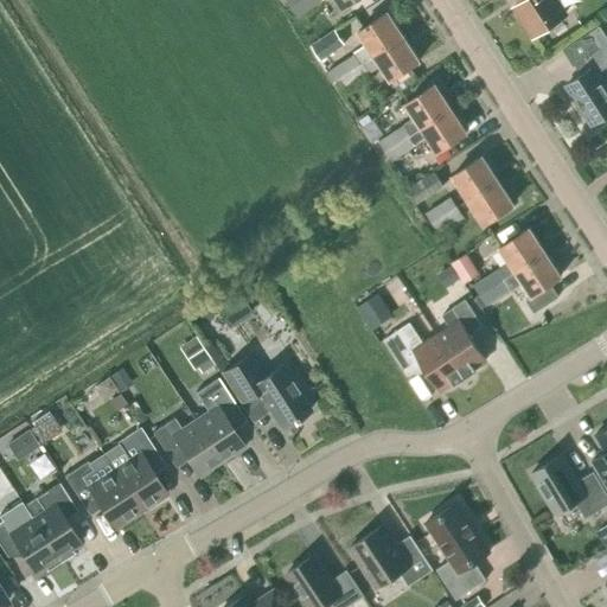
[(301,0),(292,6),(299,17),(323,1),(324,0),(338,0),(343,7),(353,0),(301,0)]
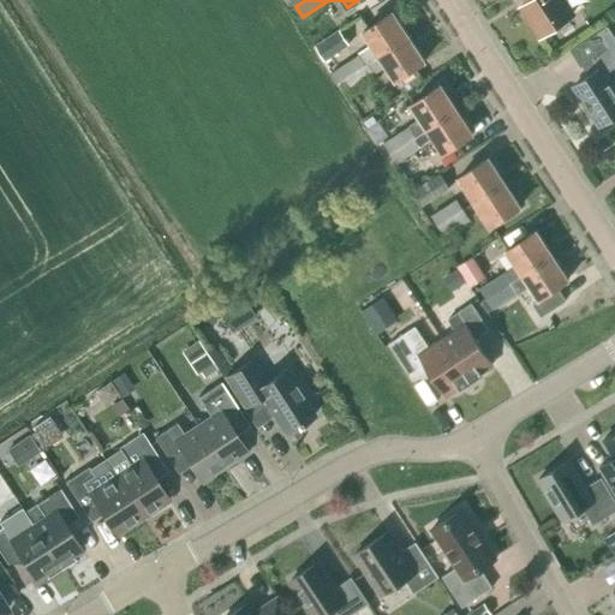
[(525,0),(529,4),(524,7),(542,35),(573,13),(563,0),(525,0)]
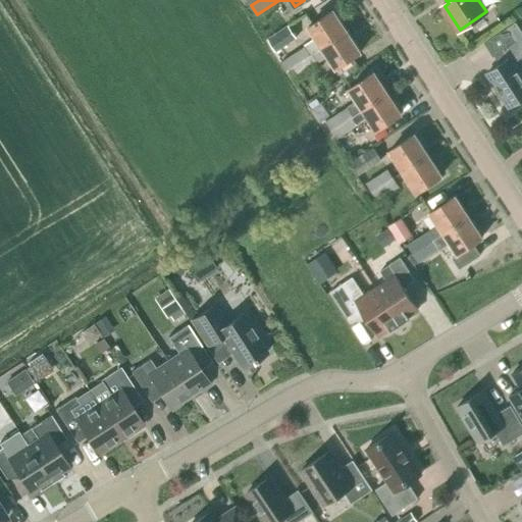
[(306,45),(306,46),(285,59),(292,67),(312,54),(348,31),(334,10),(308,27),(316,38),(306,45)]
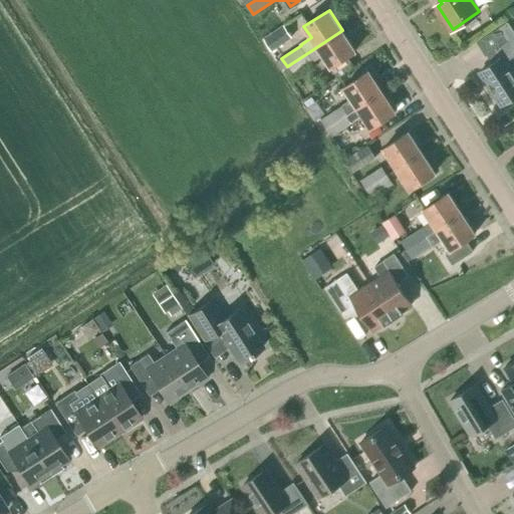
[(477,41),(486,55),(487,54),(493,63),(480,71),(502,104),(513,96),(513,73),(506,61),(513,55),(513,29),(508,21),(477,41)]
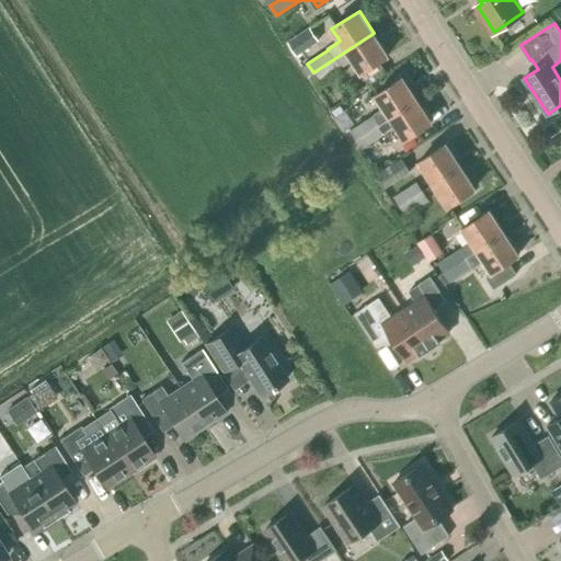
[(318,41),(309,27),(288,42),(296,55),(318,41)]
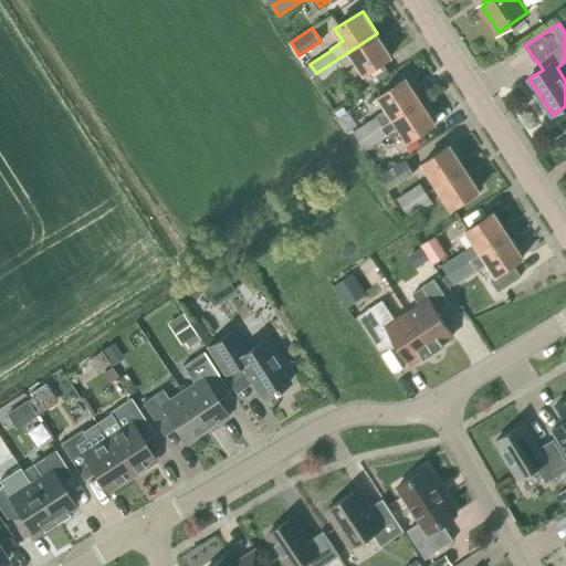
[(338,59),(316,73),(322,82),(344,67),(355,60),(364,74),(391,55),(377,33),(338,59)]
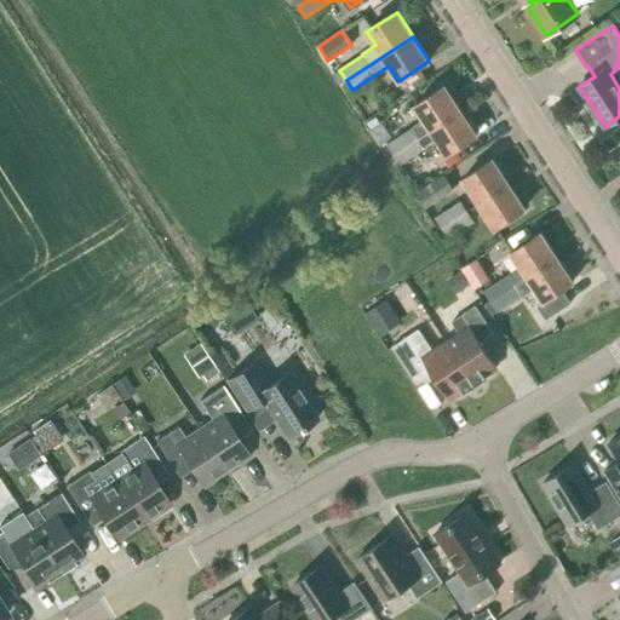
[(395,154),(460,110),(445,85),(414,105),(424,120),(388,143),(395,154)]
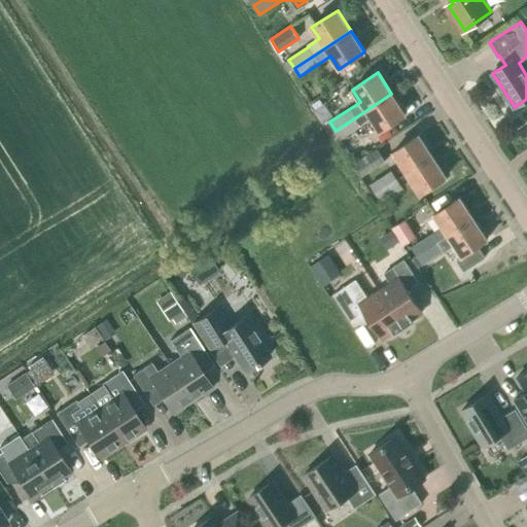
[(391,94),(336,131),(341,139),(372,118),(380,131),(406,114),(391,94)]
